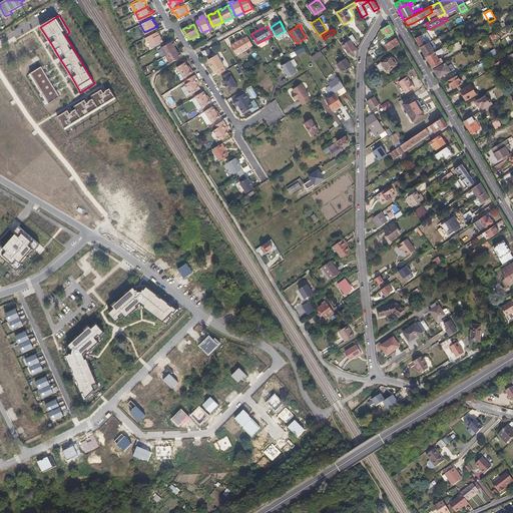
[(158,30),(145,36),(150,46),(163,39),(161,36),(160,36),(158,33),(160,32),(158,30)]
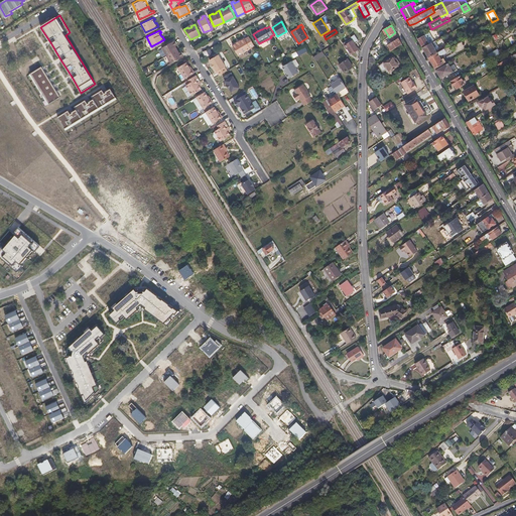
[(395,32),(389,37),(391,40),(392,39),(393,41),(388,45),(391,51),(402,44),(395,32)]
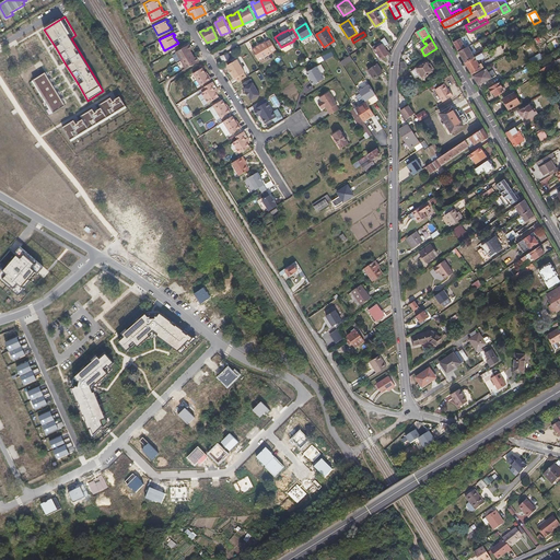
[(468,46),(471,45),(466,35),(453,43),(458,51),(468,46)]
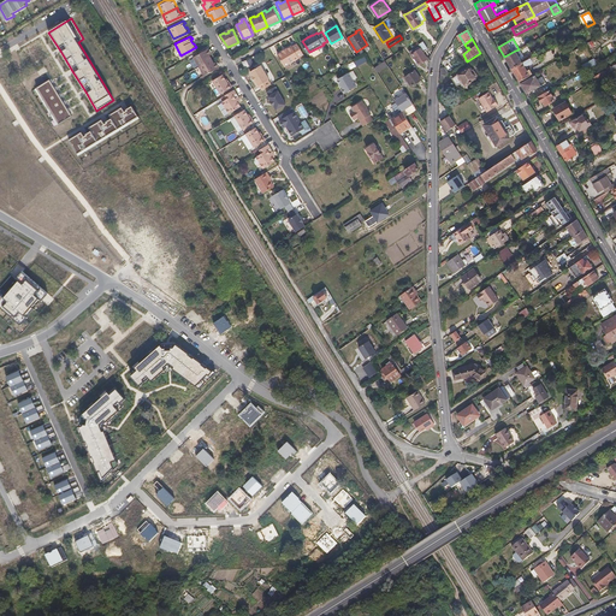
[(278,53),(285,65),(300,57),(300,55),(304,53),(298,42),(294,46),(292,45),(288,47),(283,49),(283,51),(278,53)]
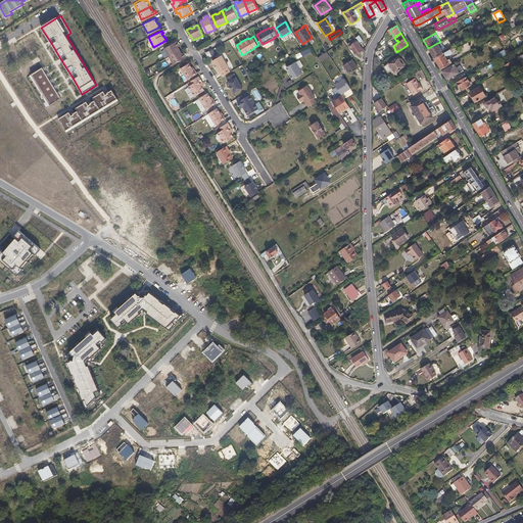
[(170,55),(181,49),(179,45),(178,43),(180,42),(178,39),(165,46),(170,55)]
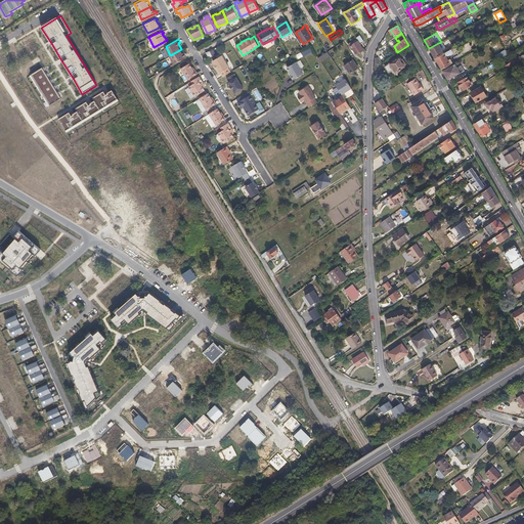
[(358,42),(351,46),(356,54),(363,50),(358,42)]
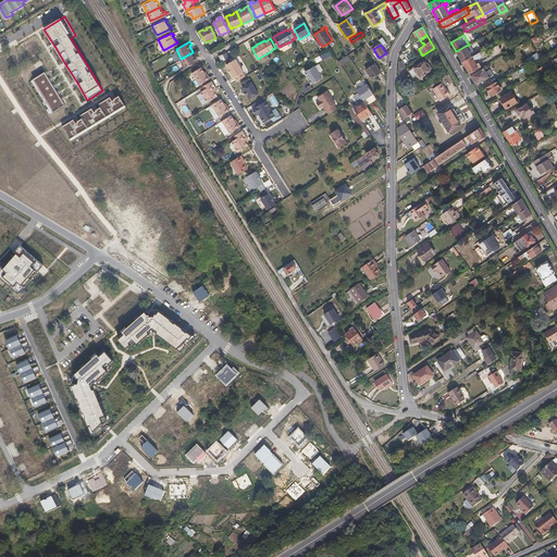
[(462,62),(480,53),(478,50),(473,52),(470,54),(466,46),(456,51),(462,62)]
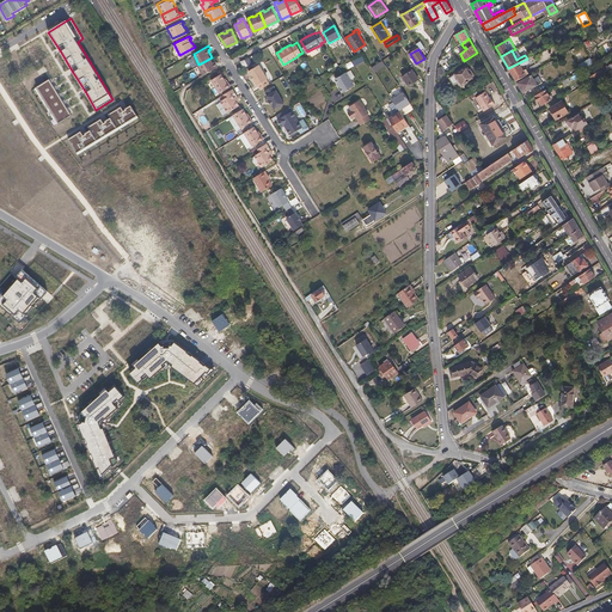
[(199,65),(203,74),(212,69),(219,66),(216,62),(215,63),(214,61),(212,57),(199,65)]
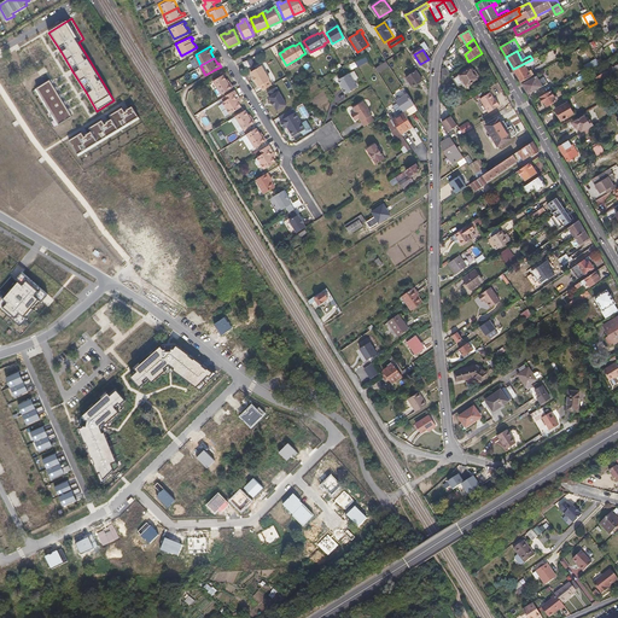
[(534,63),(532,59),(513,69),(522,82),(530,77),(525,68),(529,65),(530,65),(534,64),(534,63)]
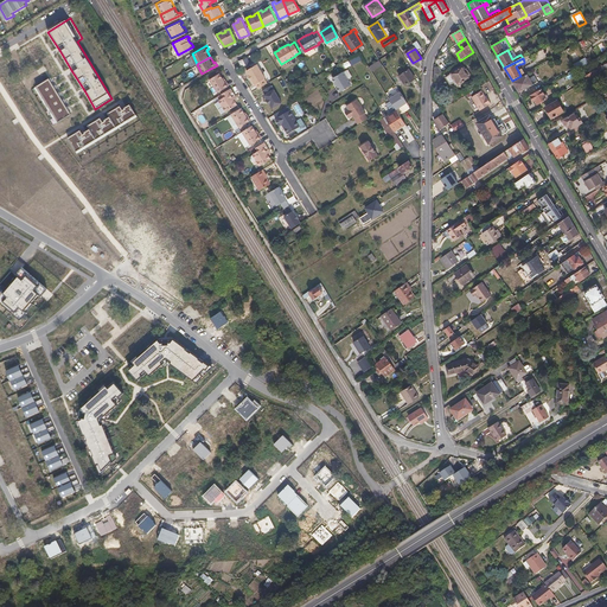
[(574,66),(576,70),(588,63),(586,59),(574,66)]
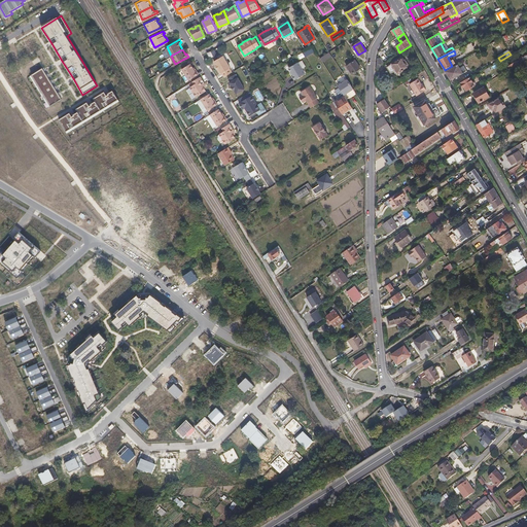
[(222,73),(224,77),(233,72),(231,68),(224,56),(215,61),(217,65),(216,65),(219,70),(219,69),(221,73),(222,73)]
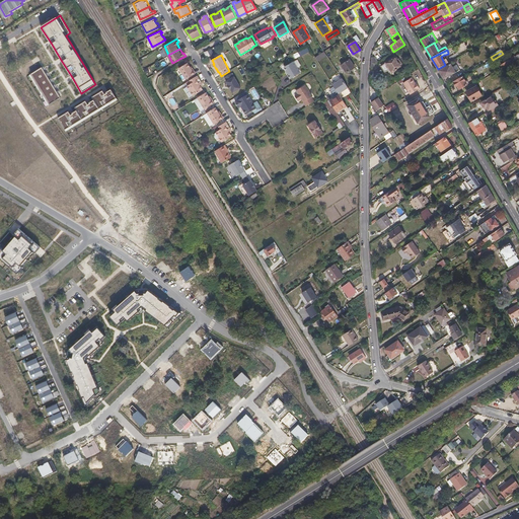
[(398,56),(381,66),(385,72),(390,69),(392,72),(404,65),(398,56)]
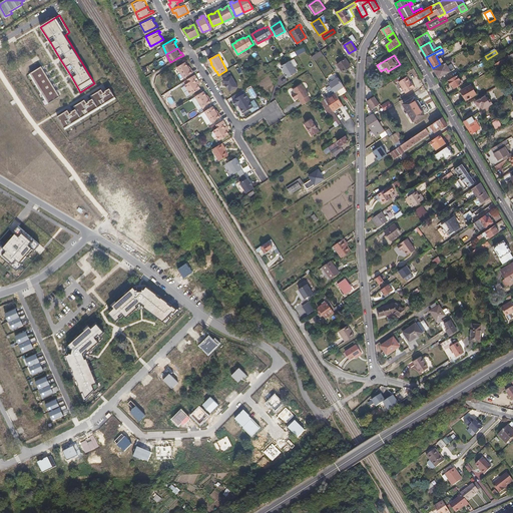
[(504,58),(495,64),(496,67),(505,63),(504,61),(505,60),(504,58)]
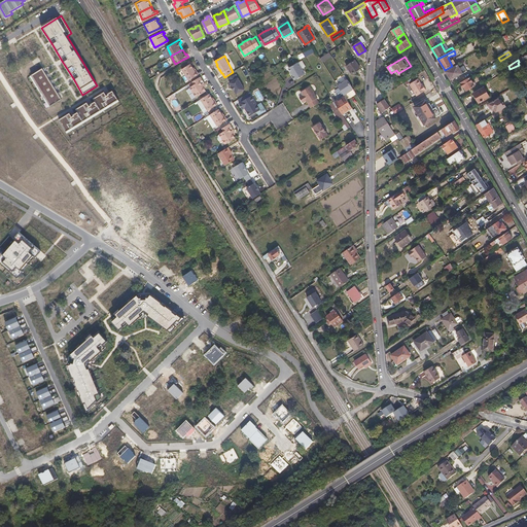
[(355,61),(347,66),(352,74),(360,68),(355,61)]
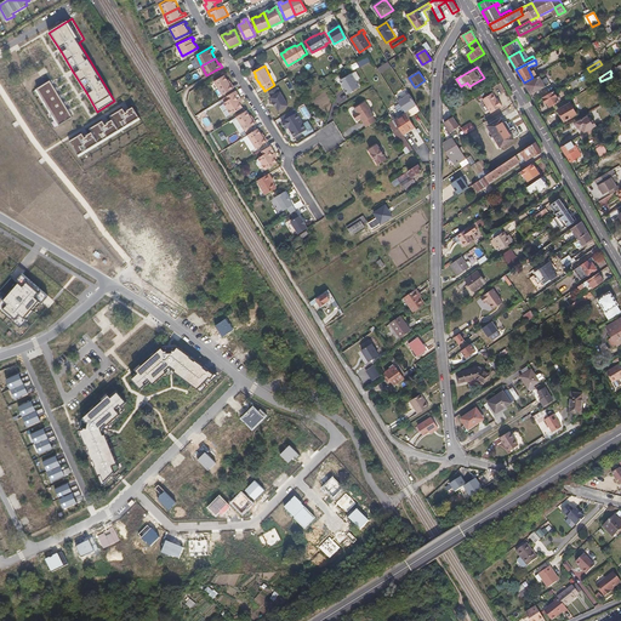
[(346,90),(348,93),(360,86),(352,73),(341,79),(345,85),(347,89),(346,90)]
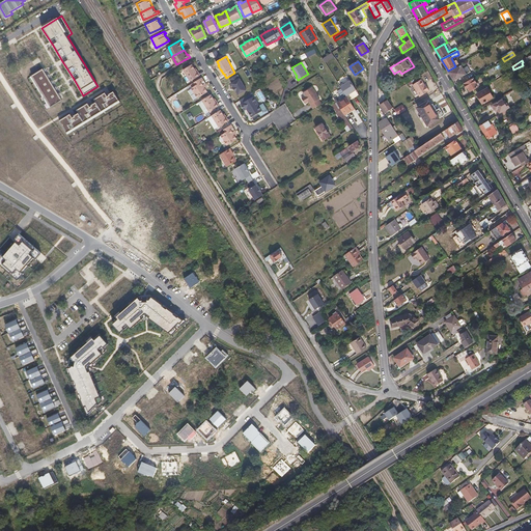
[(193,63),(185,68),(191,80),(200,75),(196,67),(193,63)]
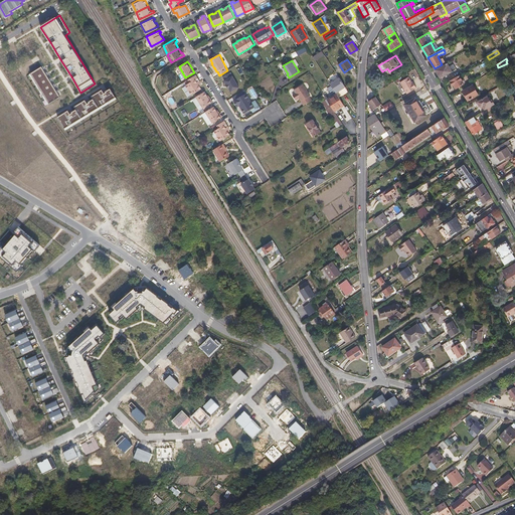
[(447,63),(436,70),(441,78),(452,72),(449,67),(447,63)]
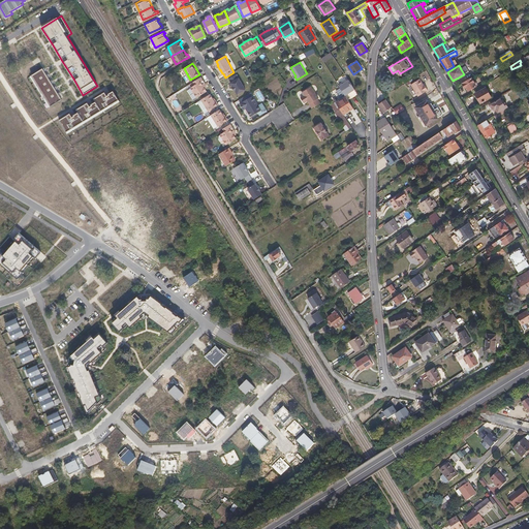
[(62,99),(43,68),(30,76),(49,107),(62,99)]
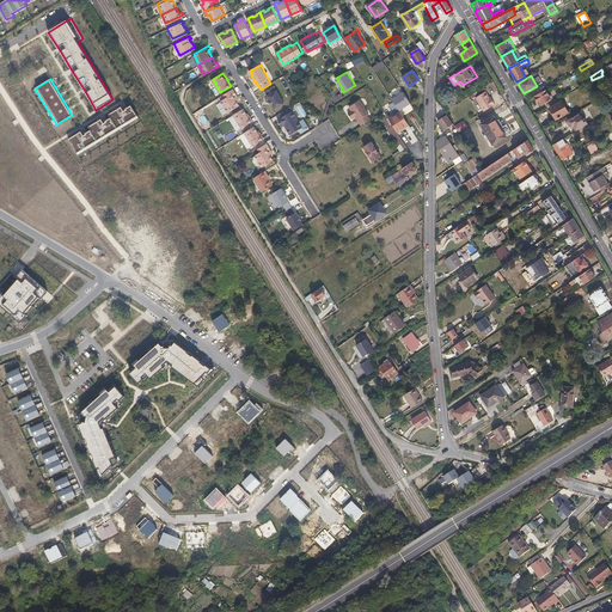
[(379,96),(385,92),(383,89),(378,83),(372,86),(373,89),(377,93),(379,96)]
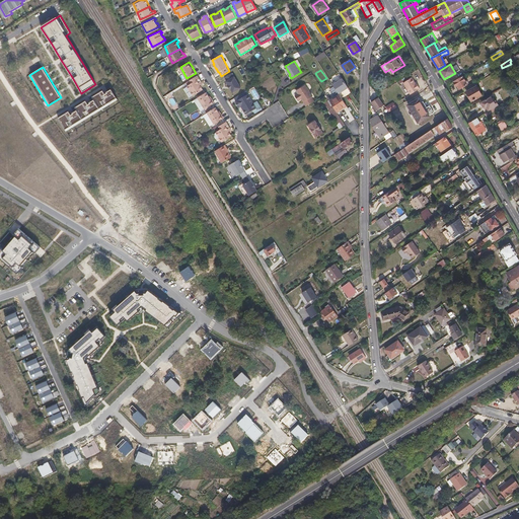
[(232,73),(225,77),(227,81),(228,84),(228,85),(230,89),(231,89),(233,92),(241,88),(235,76),(234,77),(232,73)]
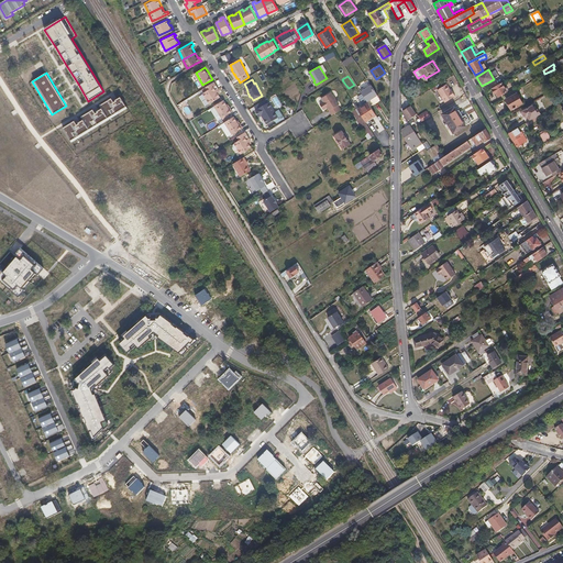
[(220,90),(214,81),(202,89),(210,103),(221,97),(219,94),(218,91),(220,90)]
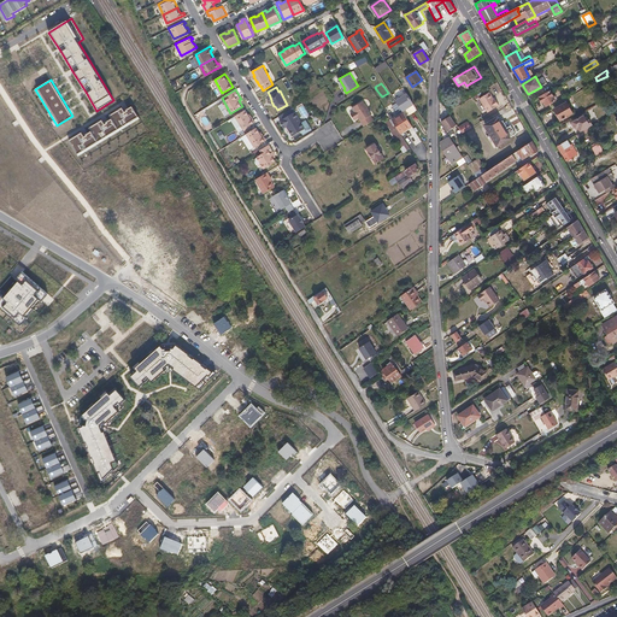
[(551,90),(540,97),(542,103),(545,101),(547,106),(556,100),(551,90)]
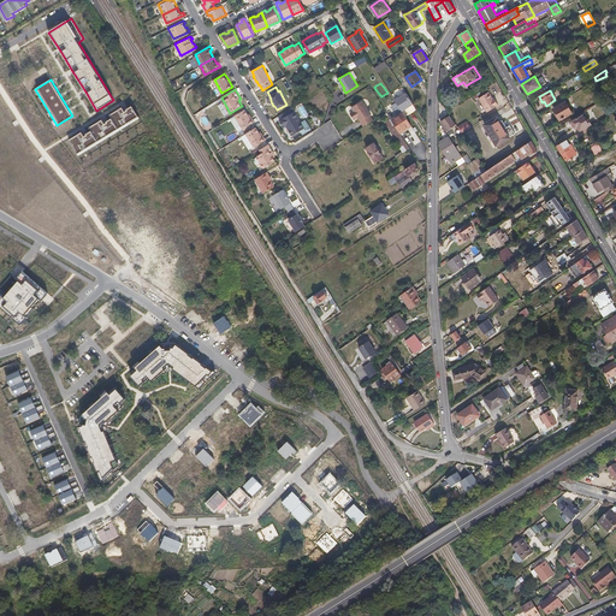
[(489,93),(480,99),(489,112),(498,106),(496,101),(495,102),(493,100),(489,93)]
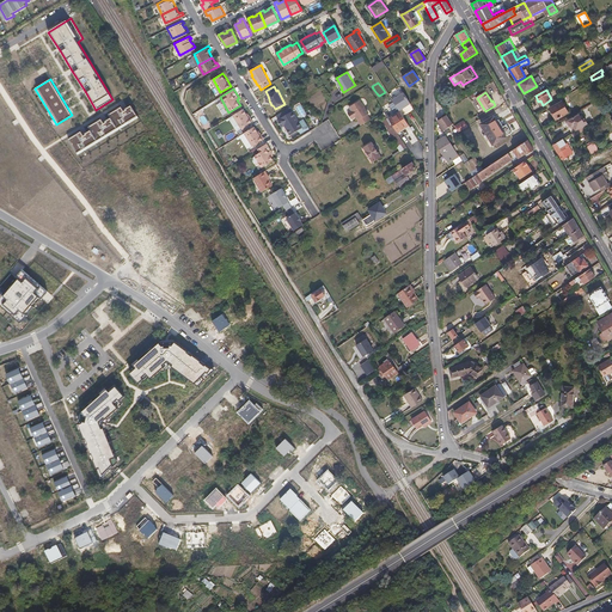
[(411,104),(404,93),(392,101),(393,101),(398,109),(399,111),(411,104)]
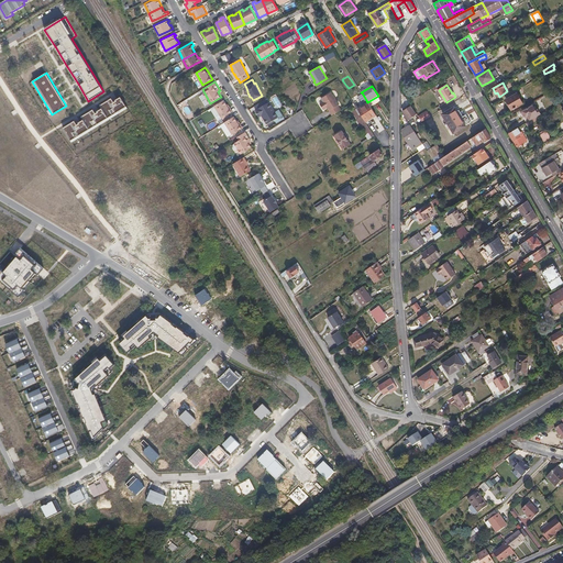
[(511,110),(522,103),(516,90),(507,96),(508,99),(506,100),(511,110)]
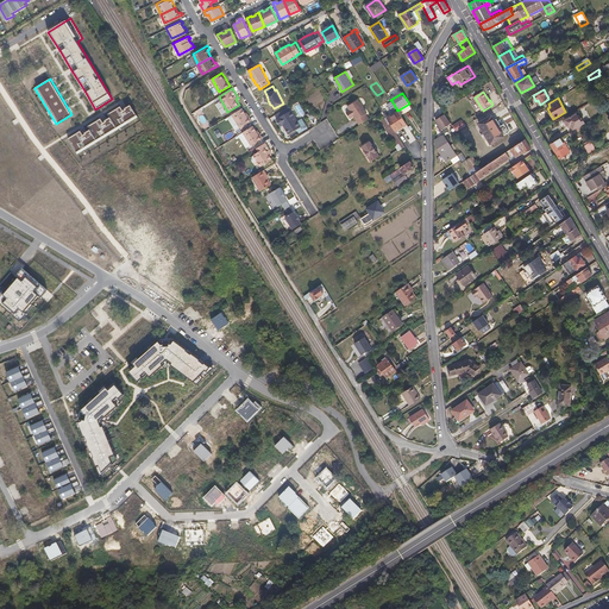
[(350,110),(345,113),(350,119),(355,117),(359,124),(369,117),(358,100),(347,107),(350,110)]
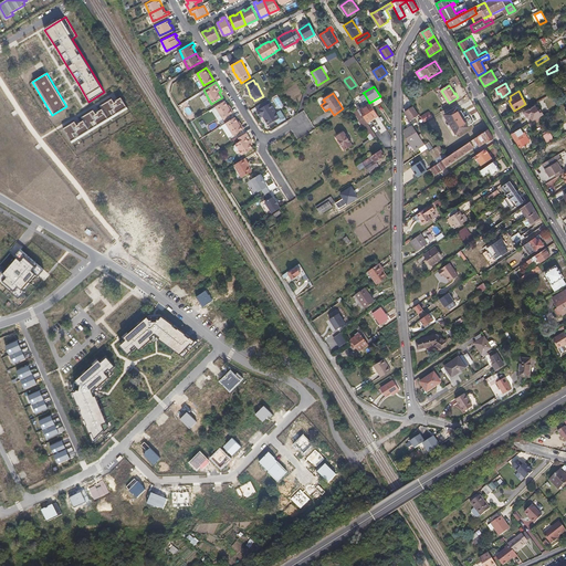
[(72,144),(128,109),(121,97),(117,100),(115,96),(114,97),(117,102),(115,103),(113,98),(101,105),(103,108),(100,111),(97,108),(96,108),(98,113),(96,114),(94,109),(82,117),(84,121),(81,123),(79,119),(77,121),(80,125),(79,126),(75,122),(63,128),(72,144)]
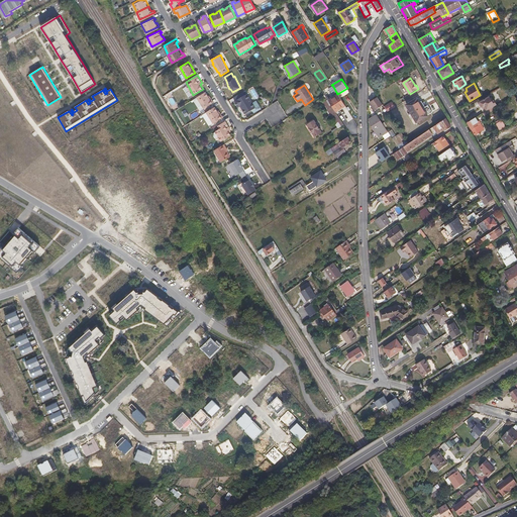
[(209,96),(206,91),(198,96),(204,107),(213,102),(209,96)]
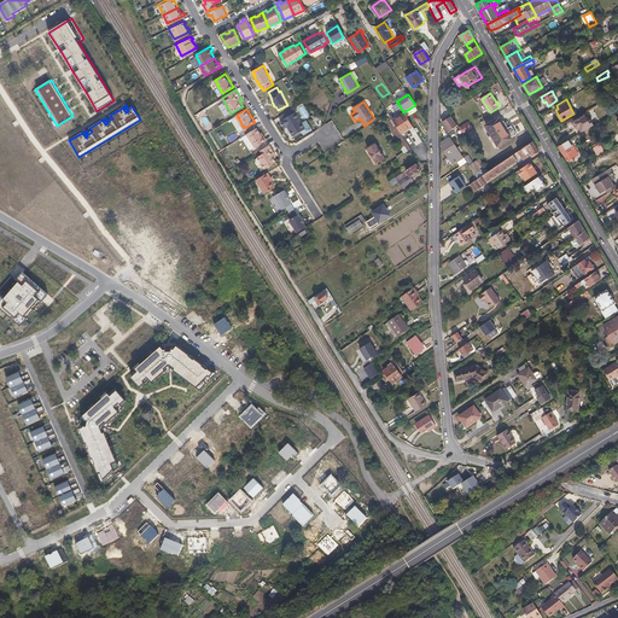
[(295,112),(292,109),(280,116),(283,121),(295,112)]
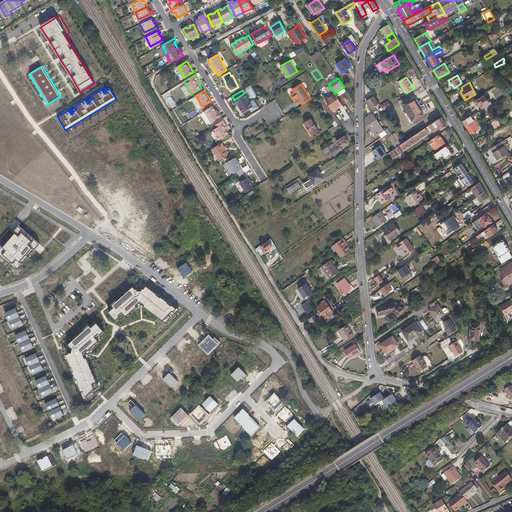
[(244,93),(234,100),(233,100),(235,105),(237,103),(238,105),(243,113),(253,107),(245,93),(244,93)]
